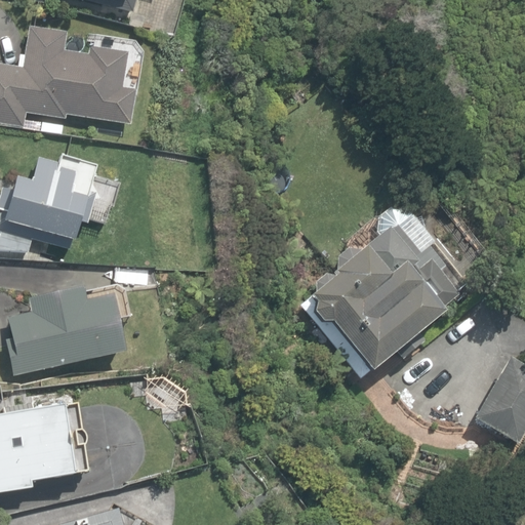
[(63,30),(27,24),(21,66),(0,62),(0,121),(21,125),(24,111),(128,126),(134,88),(118,86),(124,51),(87,45),(86,53),(59,49),(63,30)]
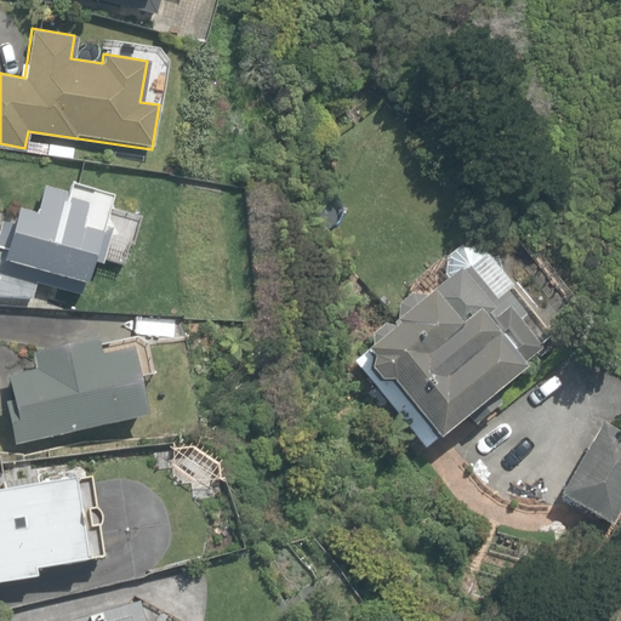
[(0,295),(30,303),(38,274),(85,286),(91,263),(103,266),(112,231),(106,228),(113,198),(69,187),(68,193),(44,187),(36,215),(13,209),(4,248),(0,246),(0,295)]
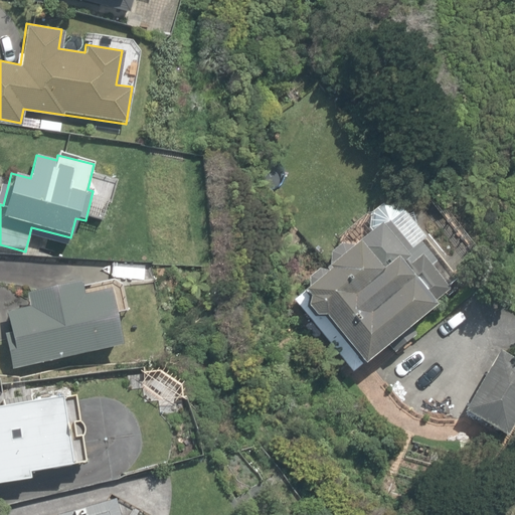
[(422,240),(396,206),(380,203),(368,214),(367,227),(370,231),(350,247),(338,246),(329,254),(329,266),(325,270),(327,272),(301,293),(292,304),(299,310),(298,317),(305,326),(314,326),(351,378),(385,346),(391,354),(414,336),(407,328),(432,308),(428,305),(446,291),(428,269),(434,265),(417,244),(422,240)]
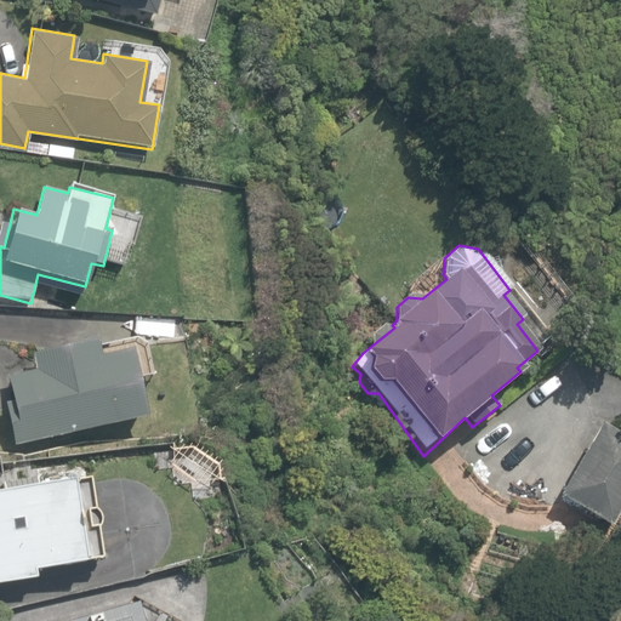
[(5,403),(15,446),(146,416),(131,351),(101,357),(97,342),(33,355),(35,370),(7,377),(12,402),(5,403)]
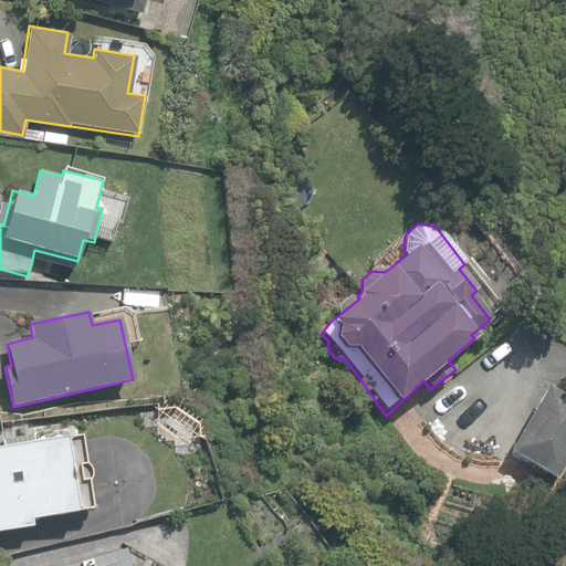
[(506,450),(557,480),(565,464),(565,396),(545,384),(506,450)]
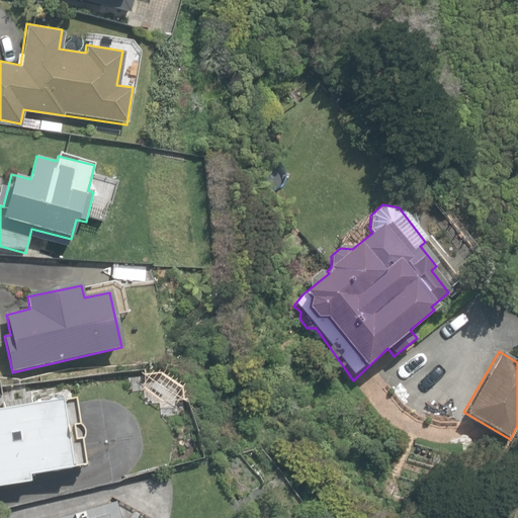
[(0,486),(27,482),(26,475),(84,465),(80,443),(81,441),(82,440),(83,438),(83,436),(83,434),(83,432),(82,430),(82,428),(81,426),(79,425),(77,423),(73,400),(62,402),(0,411),(0,486)]
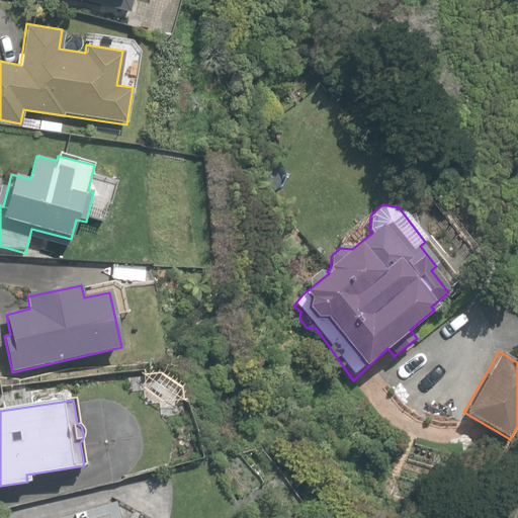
[(113,517),(110,506),(67,517),(113,517)]
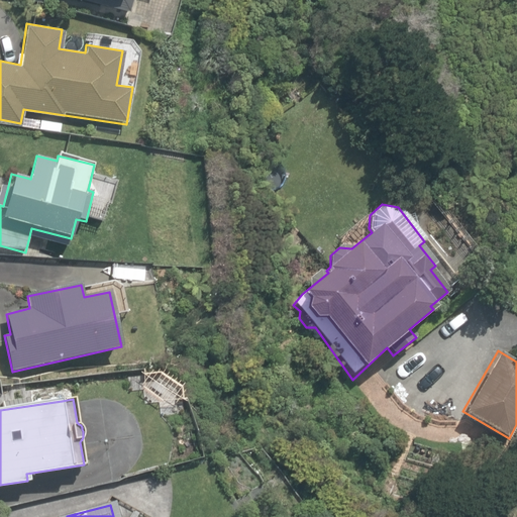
All buildings are outlined.
